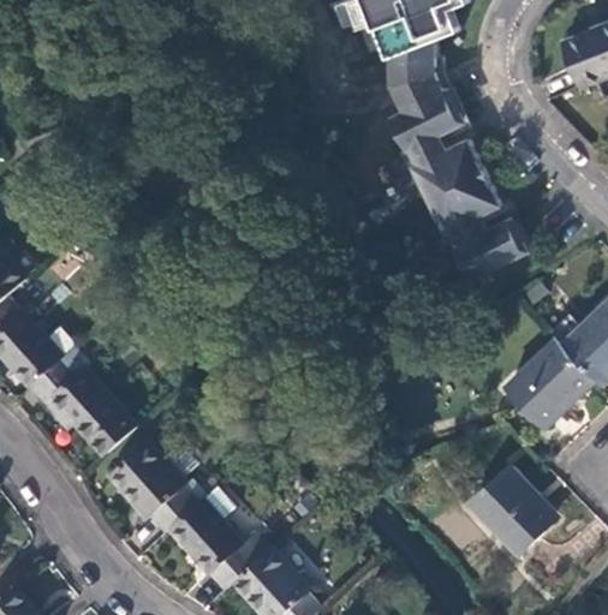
[(355,0),(373,53),(387,58),(424,46),(463,33),(449,0),(355,0)]
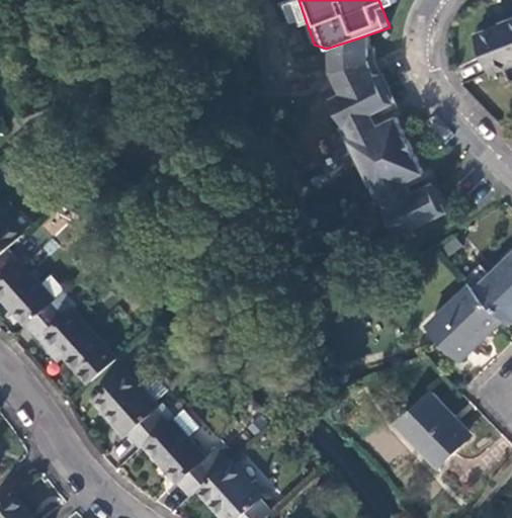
[(511,18),(475,34),(489,71),(511,61),(511,18)]
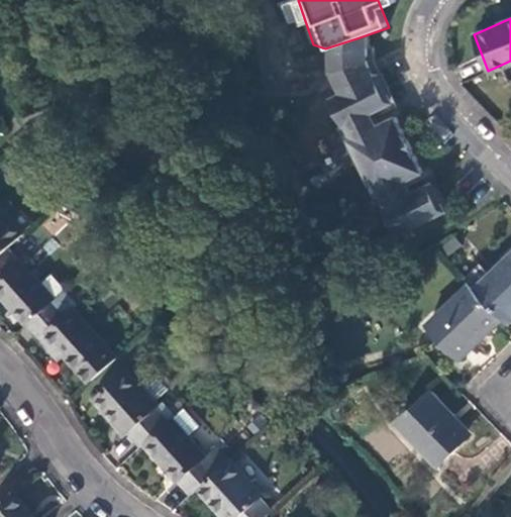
[(363,63),(363,47),(325,48),(325,66),(325,73),(363,63)]
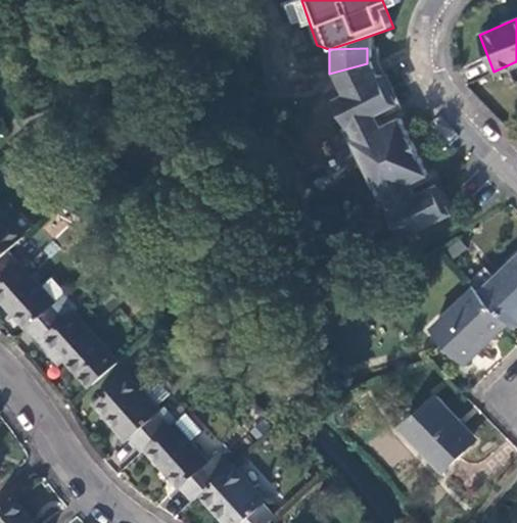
[(370,70),(367,63),(329,74),(332,81),(338,94),(373,79),(370,70)]
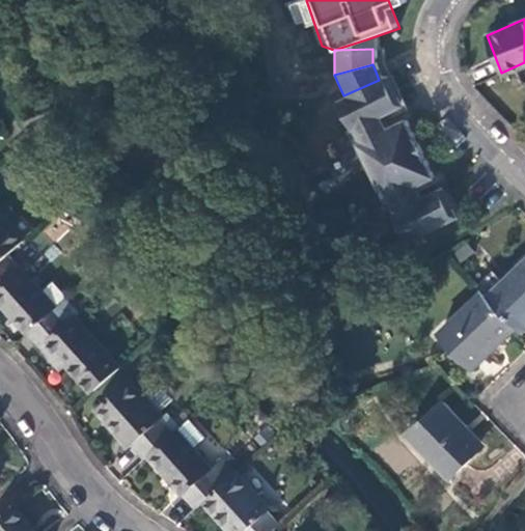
[(381,79),(379,80),(343,95),(334,101),(348,129),(351,128),(357,141),(353,143),(382,198),(385,197),(392,211),(389,213),(405,242),(450,219),(436,190),(411,200),(405,188),(429,176),(401,120),(401,119),(377,130),(370,118),(394,106),(381,79)]
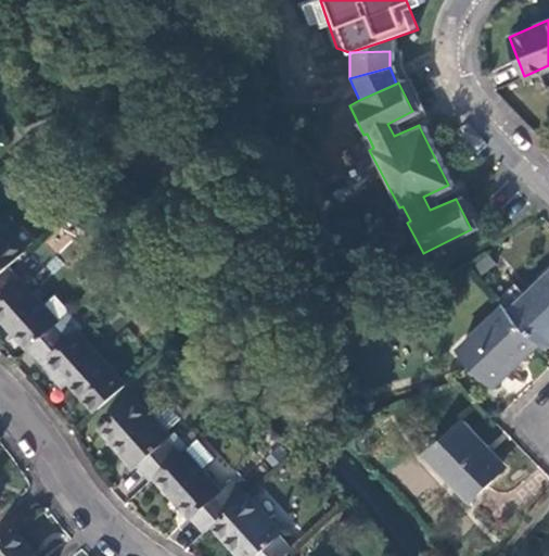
[(0,269),(3,267),(22,250),(0,226),(0,269)]
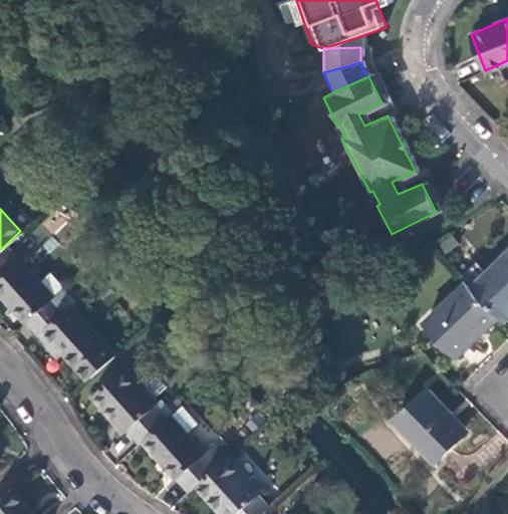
[(0,300),(21,323),(22,322),(49,298),(50,297),(16,258),(14,260),(3,247),(0,249),(0,300)]
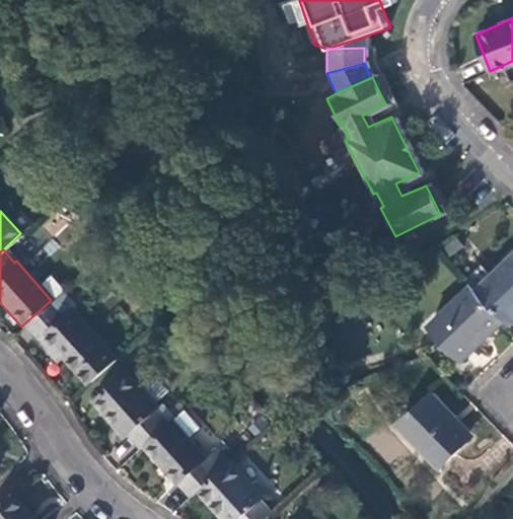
[(507,324),(512,318),(512,251),(473,291),(502,318),(507,324)]
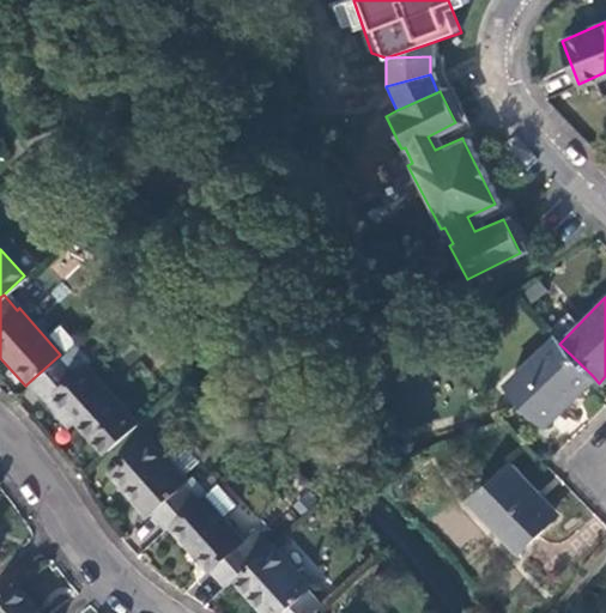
[(559,344),(552,337),(503,386),(541,425),(593,376),(559,344)]
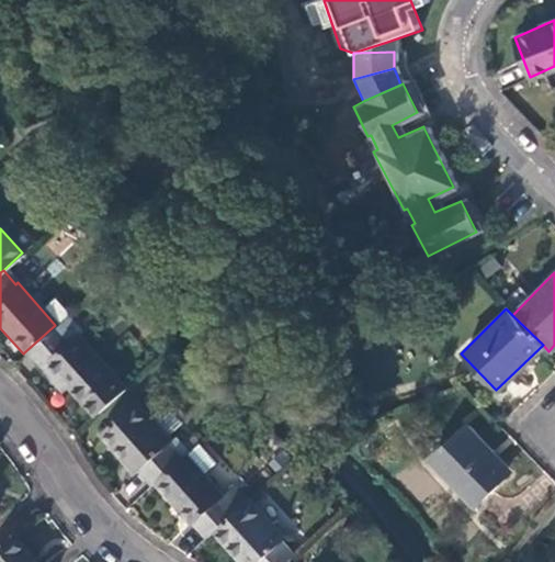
[(58,379),(92,417),(123,389),(74,334),(66,339),(54,326),(24,352),(53,383),(58,379)]
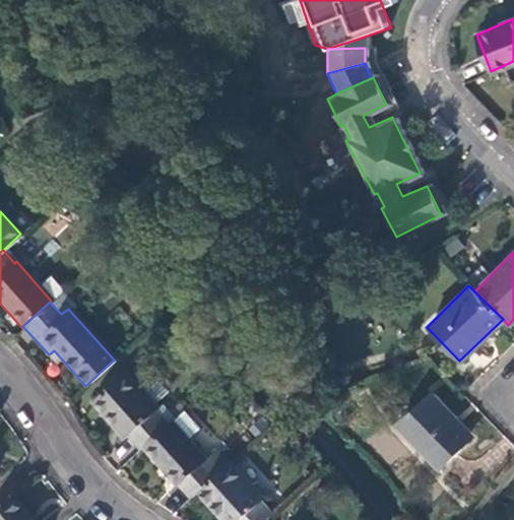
[(136,449),(139,447),(164,424),(152,410),(154,408),(122,371),(88,401),(121,439),(125,436),(136,449)]
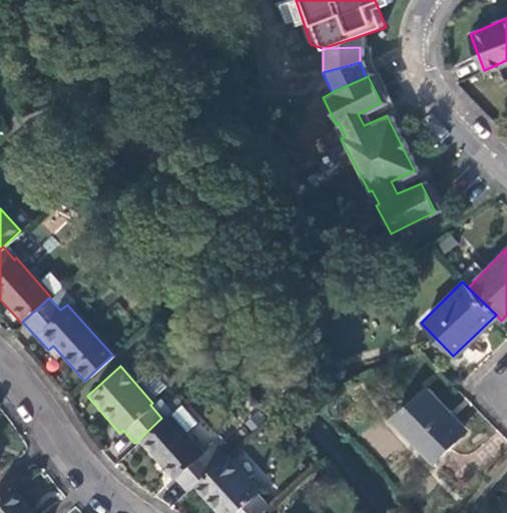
[(390,421),(430,463),(456,438),(438,419),(446,412),(423,389),(390,421)]
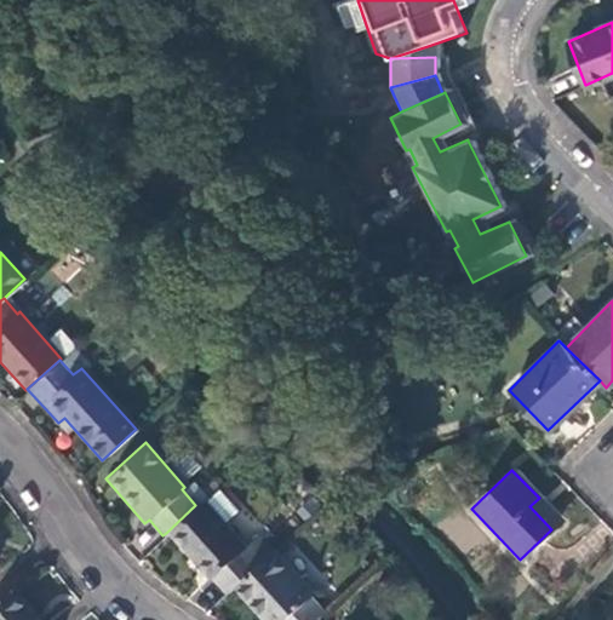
[(215,487),(201,499),(221,522),(235,510),(215,487)]
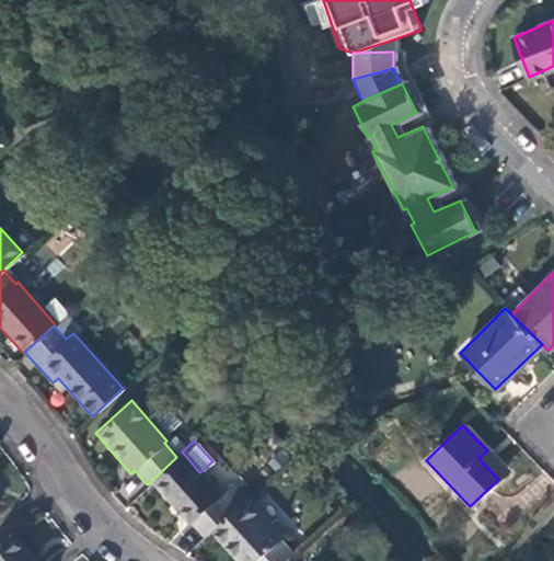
[(176,457),(150,482),(187,525),(189,524),(203,538),(209,533),(231,512),(246,497),(233,482),(219,494),(199,472),(182,451),(176,457)]
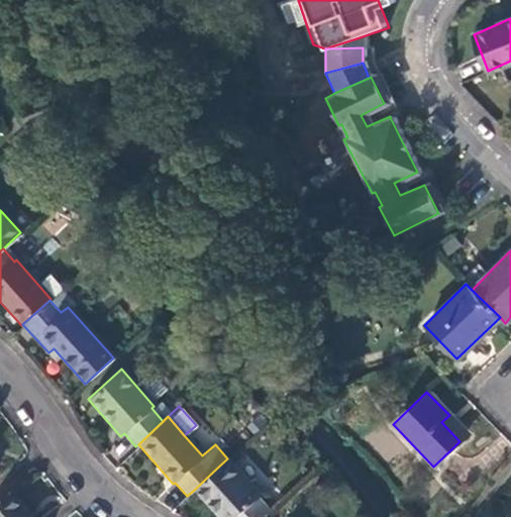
[(260,516),(267,511),(257,499),(261,496),(227,458),(213,472),(193,491),(215,516),(260,516)]
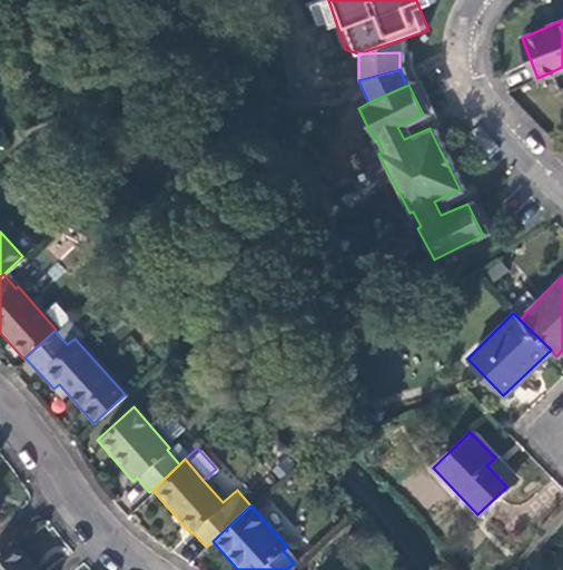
[(28,569),(11,547),(0,556),(0,569),(28,569)]
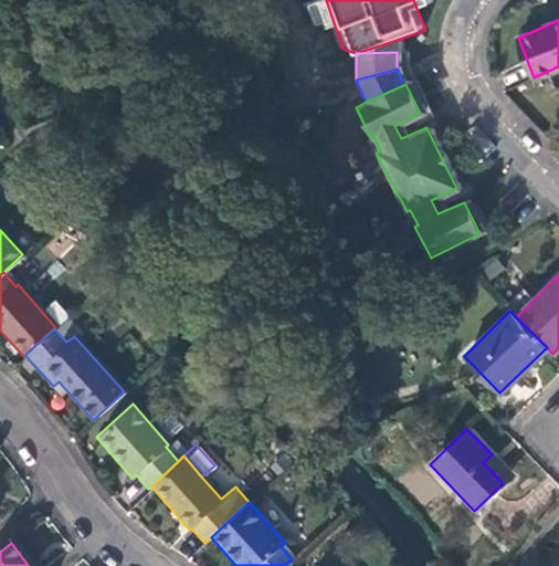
All buildings are outlined.
